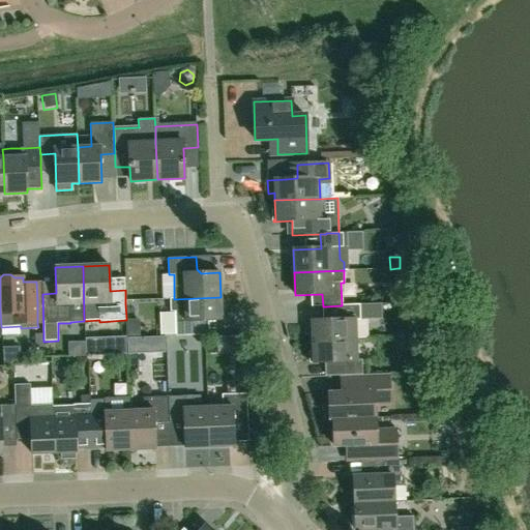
[(222,320),(221,297),(174,299),(170,299),(171,312),(175,312),(175,319),(176,336),(189,335),(188,321),(222,320)]
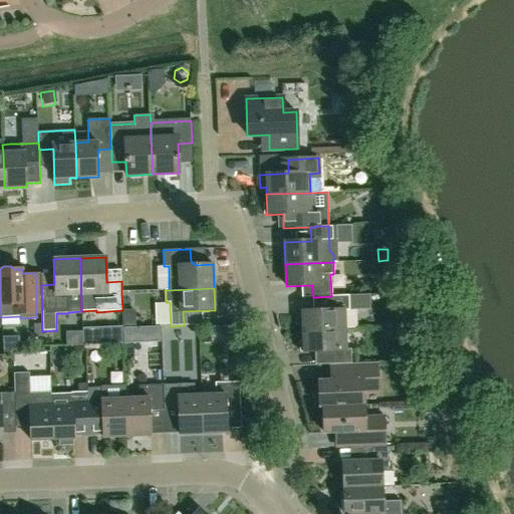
[(122,309),(122,310),(135,310),(135,293),(121,294),(122,309)]
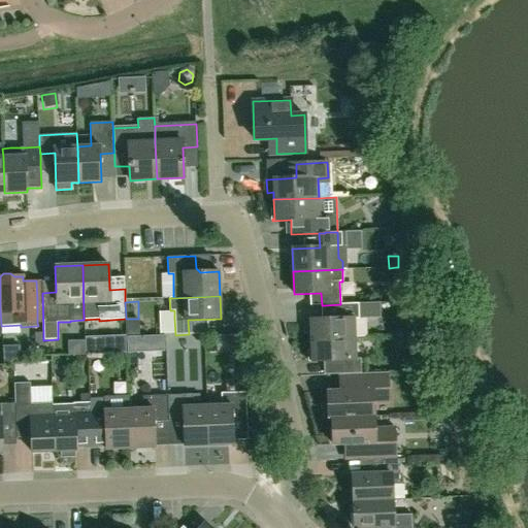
[(308,340),(355,339),(355,319),(359,319),(359,303),(340,304),(325,305),(326,319),(303,320),(303,333),(307,333),(308,340)]
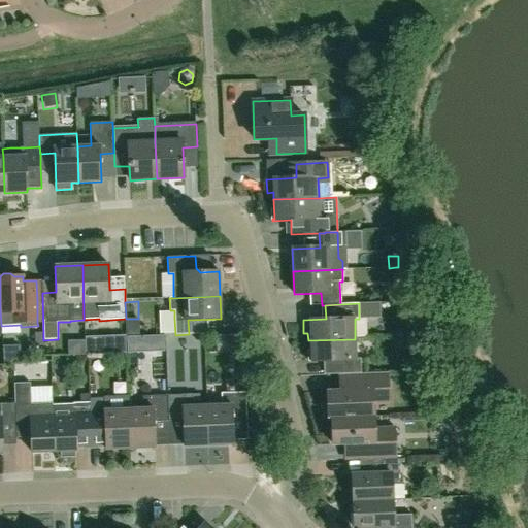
[(44,348),(43,340),(43,333),(35,334),(36,348),(44,348)]
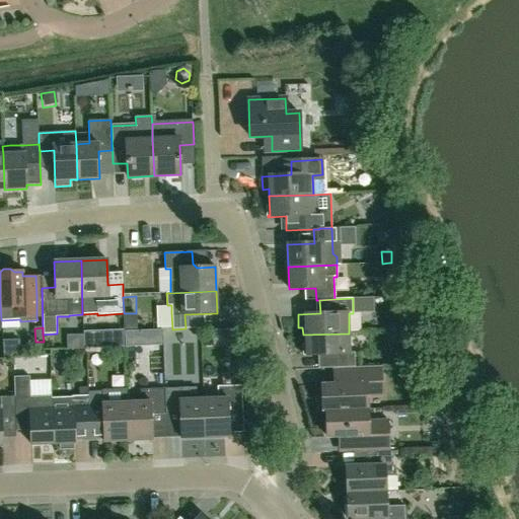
[(350,353),(349,334),(303,335),(303,355),(321,355),(322,369),(332,368),(355,367),(355,353),(350,353)]
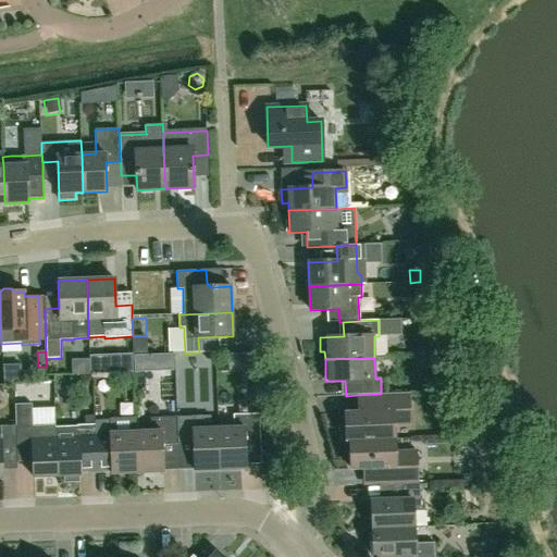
[(410,424),(409,393),(381,394),(357,395),(358,412),(346,413),(346,415),(347,415),(348,440),(347,440),(347,441),(395,440),(395,425),(410,424)]
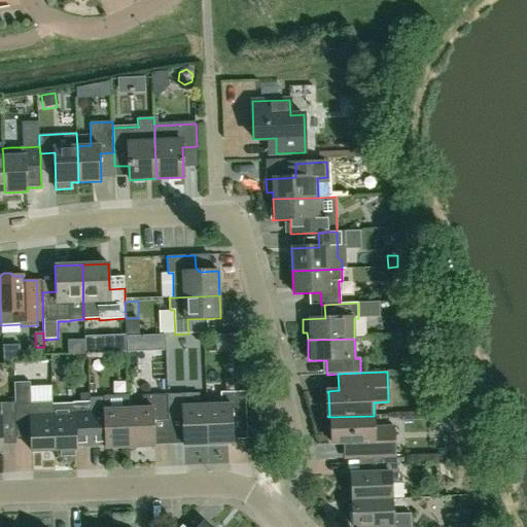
[(31,402),(30,382),(13,383),(14,402),(15,402),(15,418),(30,418),(32,452),(55,451),(53,415),(53,405),(53,402),(31,402)]
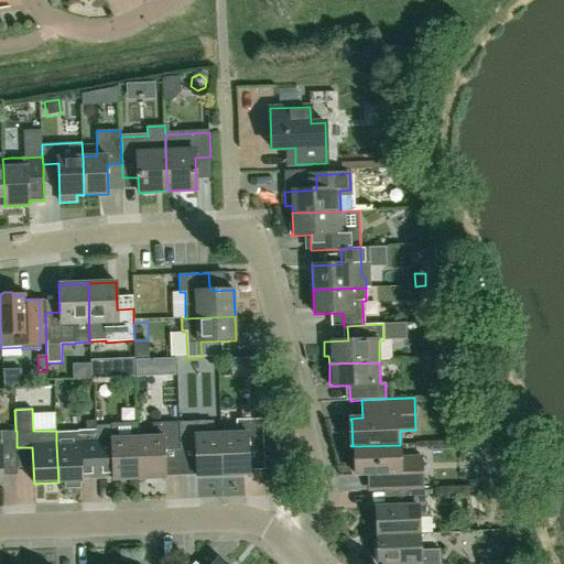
[(223,476),(249,475),(248,447),(263,446),(262,419),(236,420),(237,433),(221,434),(223,476)]
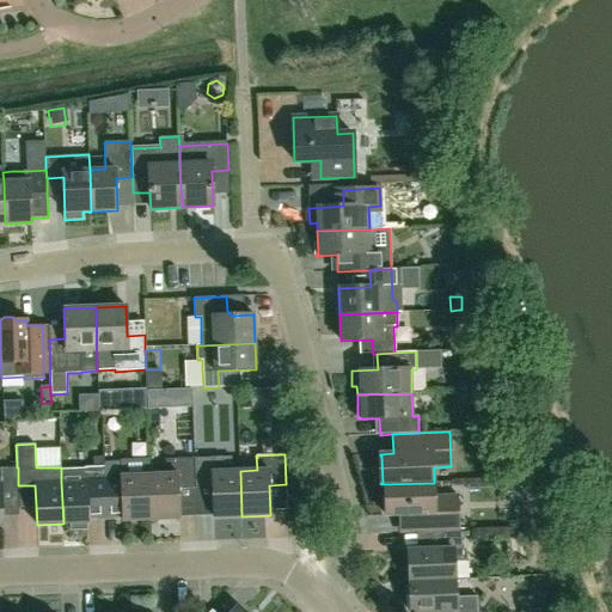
[(224,471),(222,457),(194,458),(195,488),(212,488),(213,518),(242,516),(240,471),(224,471)]
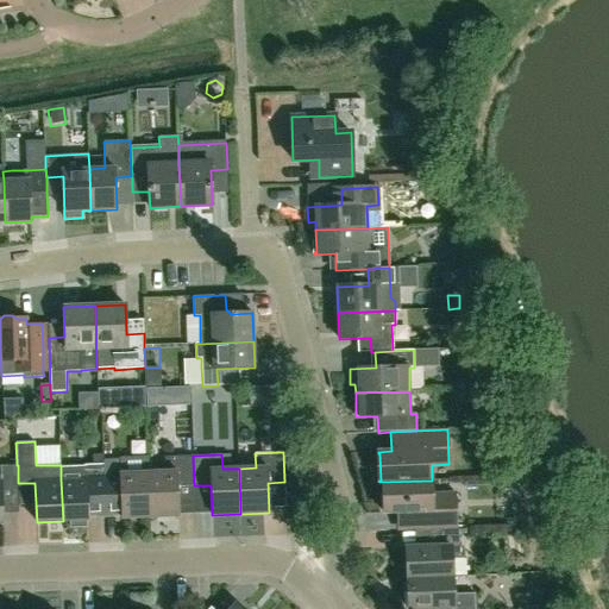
[(150,518),(179,516),(177,487),(194,485),(193,456),(164,457),(165,471),(149,472),(150,518)]
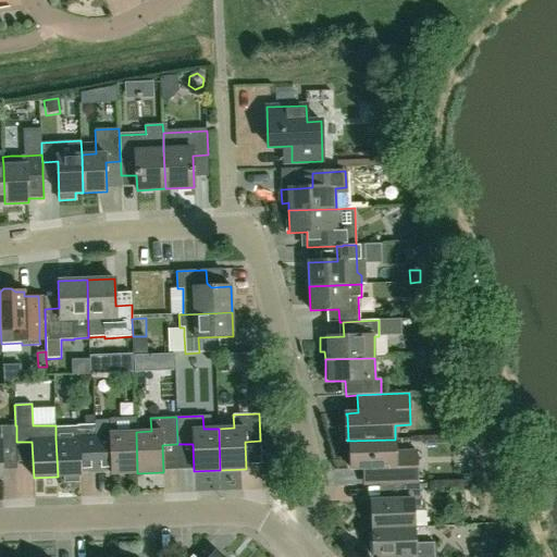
[(121,432),(120,419),(95,420),(95,448),(111,447),(112,474),(137,473),(136,432),(121,432)]
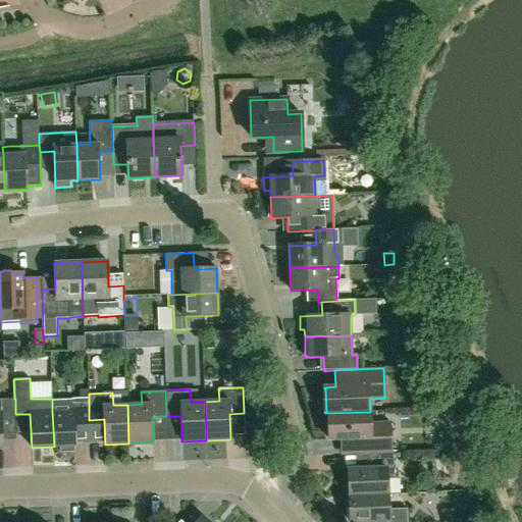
[(90,444),(89,420),(89,394),(81,394),(80,395),(80,399),(75,399),(72,399),(72,400),(52,401),(52,411),(54,447),(60,446),(60,452),(74,452),(73,446),(74,446),(75,446),(75,445),(90,444)]
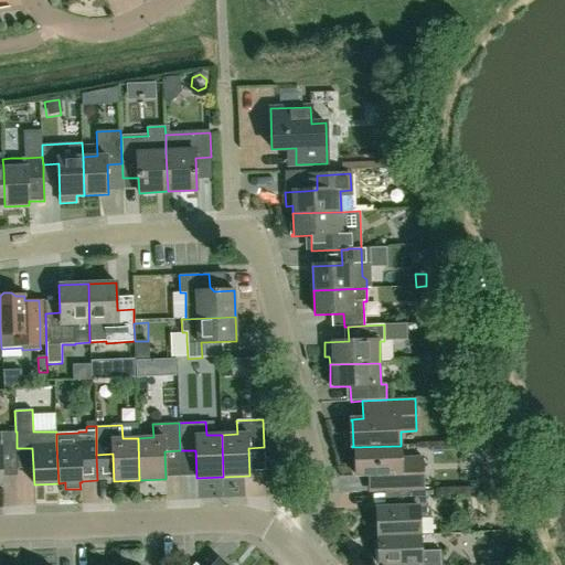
[(0,484),(2,486),(1,454),(17,454),(17,448),(17,432),(16,432),(0,432),(0,484)]
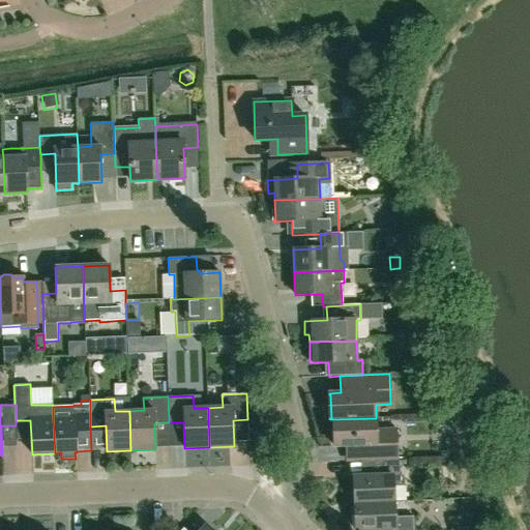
[(377,430),(376,418),(330,419),(330,420),(334,420),(335,445),(334,445),(334,446),(366,445),(367,462),(383,462),(398,461),(396,430),(377,430)]
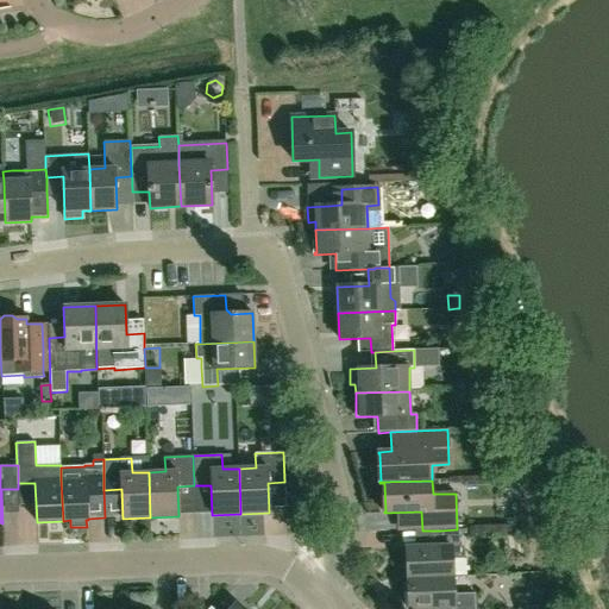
[(408,579),(452,577),(452,559),(462,558),(460,529),(457,529),(440,531),(440,546),(407,548),(408,579)]
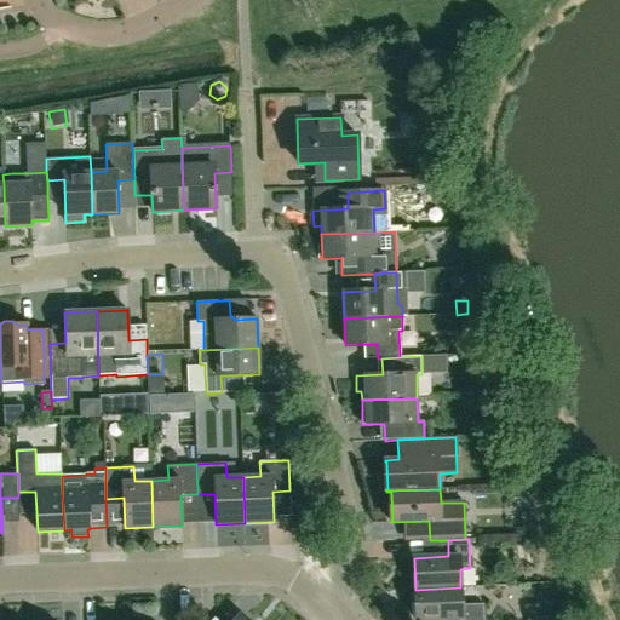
[(460,587),(415,590),(415,619),(435,619),(451,619),(483,619),(483,604),(461,604),(460,587)]
